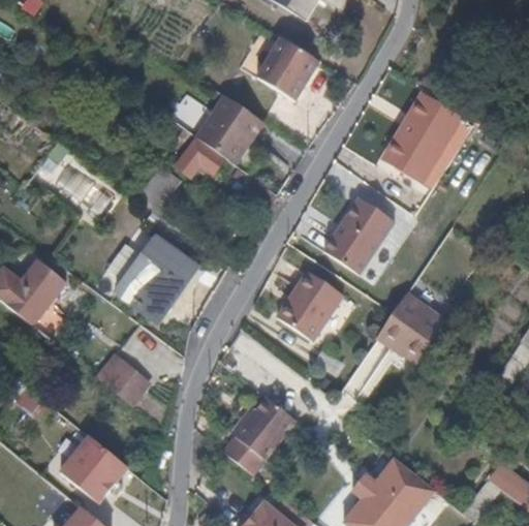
[(272,0),(307,20),(317,0),(272,0)]
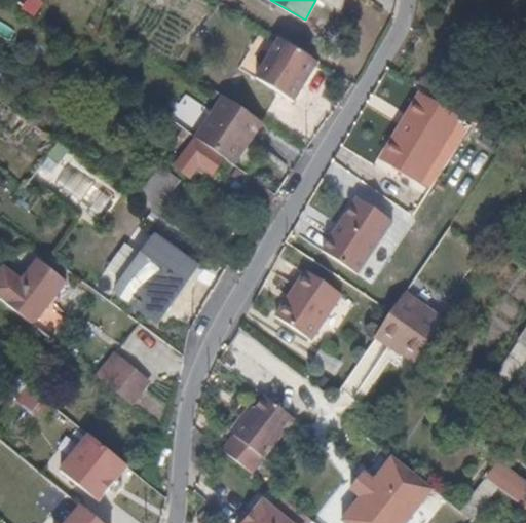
[(316,60),(279,37),(256,76),(293,99),(316,60)]
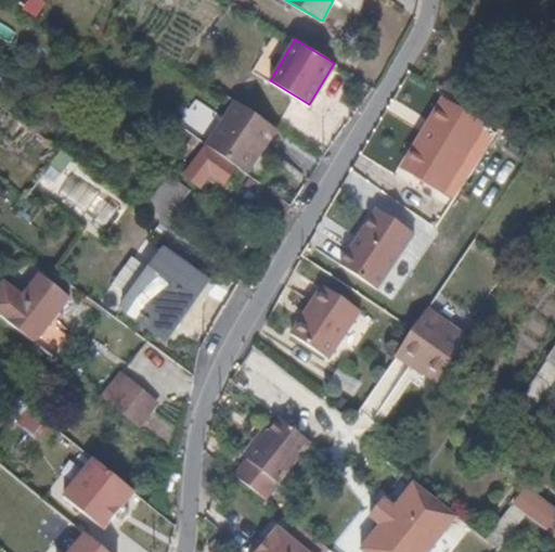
[(482,85),(477,80),(469,76),(466,81),(490,95),(493,91),(490,90),(482,85)]
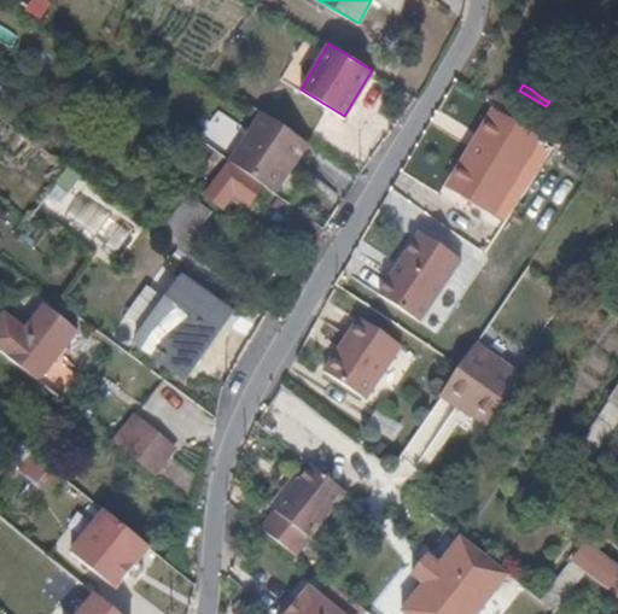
[(537,129),(506,109),(501,117),(523,132),(551,150),(557,141),(537,129)]
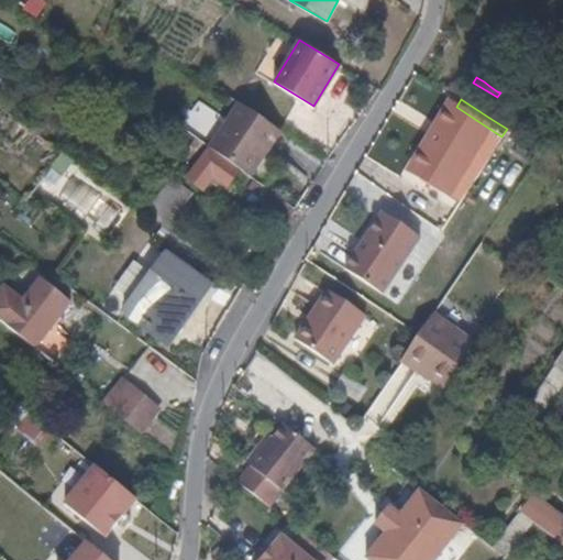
[(252,176),(280,131),(239,103),(209,149),(239,167),(252,176)]
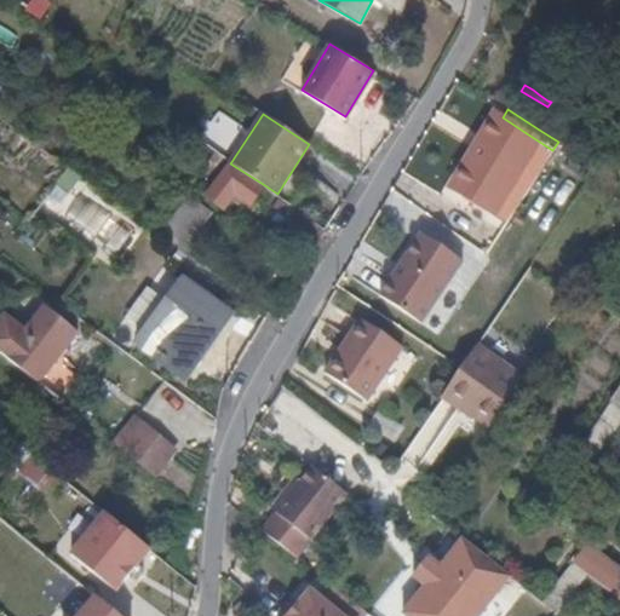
[(524,194),(552,150),(524,132),(503,117),(497,114),(470,155),(451,186),(507,223),(524,194)]
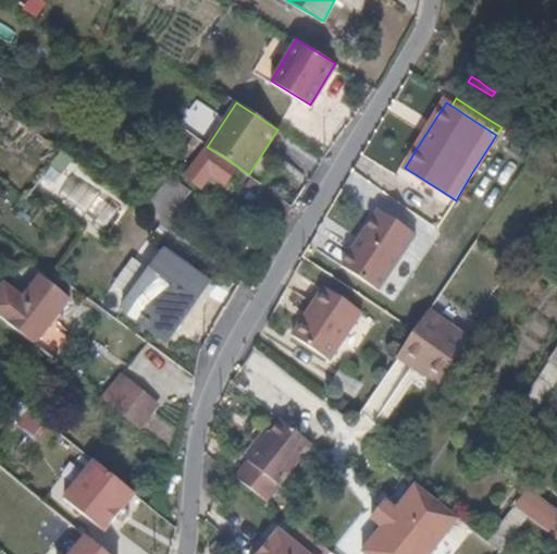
[(236,165),(207,147),(187,176),(194,181),(202,187),(212,175),(224,184),(236,165)]
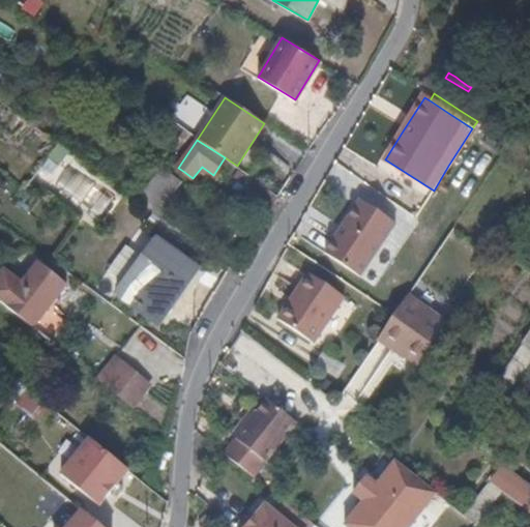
[(57,145),(49,155),(63,168),(52,182),(100,222),(121,196),(57,145)]
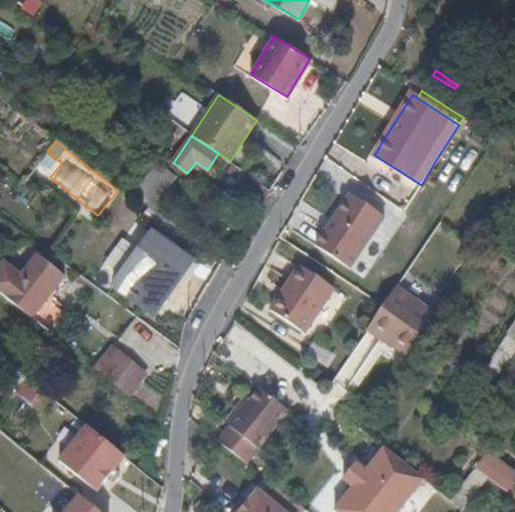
[(167,184),(175,173),(155,159),(145,174),(132,191),(143,199),(158,210),(172,189),(167,184)]
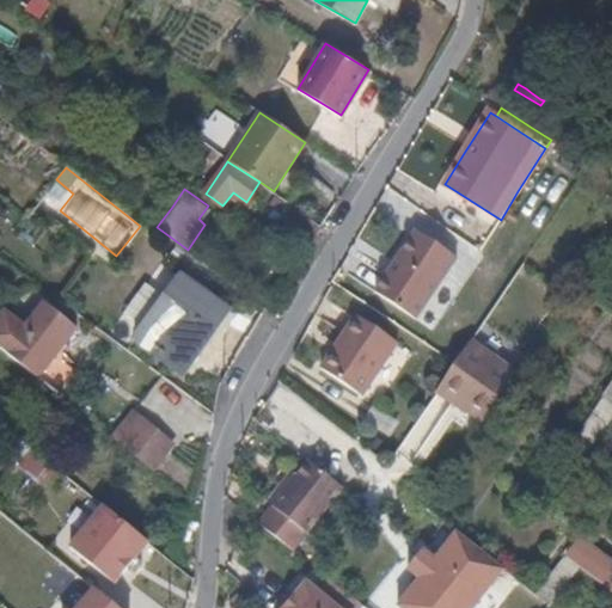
[(428,304),(442,280),(457,257),(438,245),(415,231),(401,255),(387,276),(375,295),(386,301),(417,321),(428,304)]
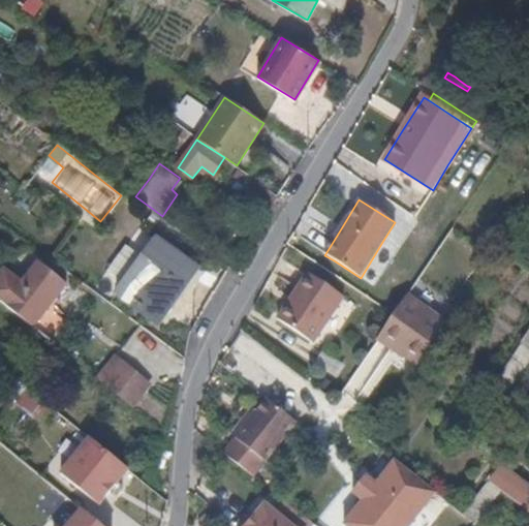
[(175,297),(199,265),(175,246),(157,234),(135,263),(115,289),(125,298),(156,321),(175,297)]
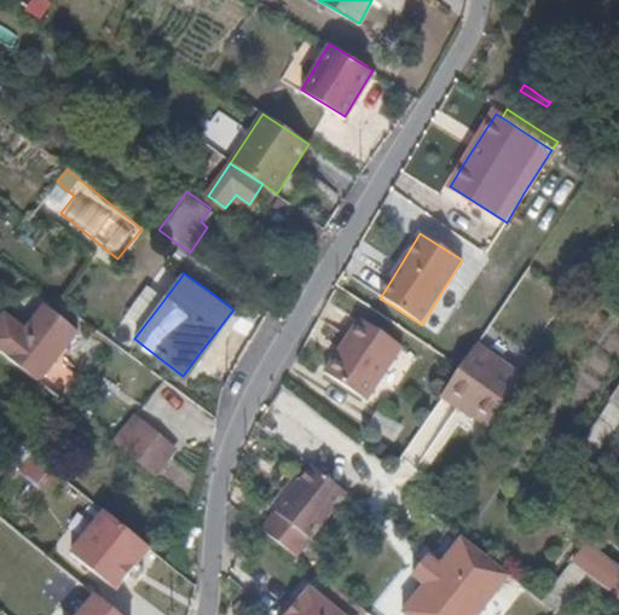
[(134,338),(158,307),(140,294),(117,325),(134,338)]
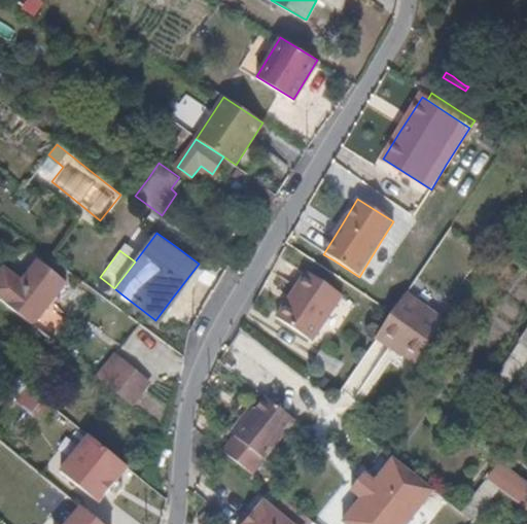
[(53,309),(60,297),(56,293),(65,280),(38,257),(18,283),(2,302),(23,318),(38,330),(49,340),(65,318),(53,309)]
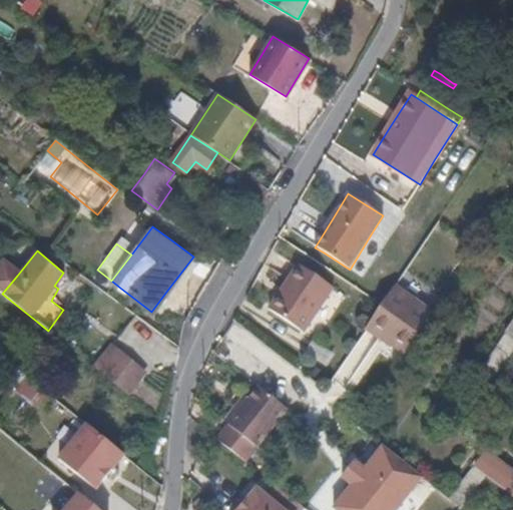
[(0,292),(2,294),(17,276),(1,263),(0,264),(0,292)]
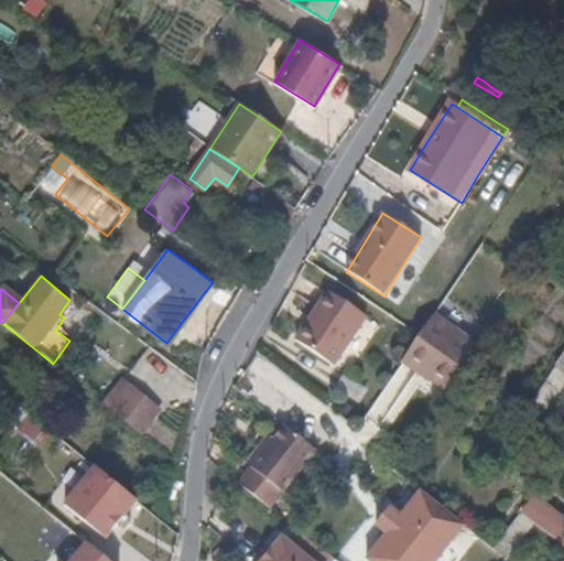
[(351,338),(368,314),(359,309),(345,299),(331,289),(318,306),(306,324),(297,338),(307,345),(335,364),(351,338)]
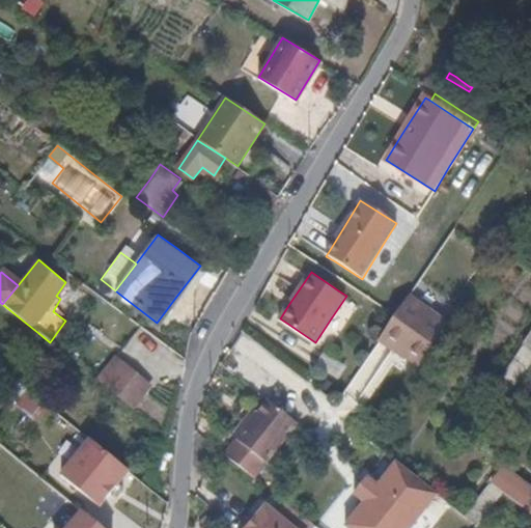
[(440,334),(448,321),(408,295),(393,315),(378,338),(418,364),(430,346),(440,334)]
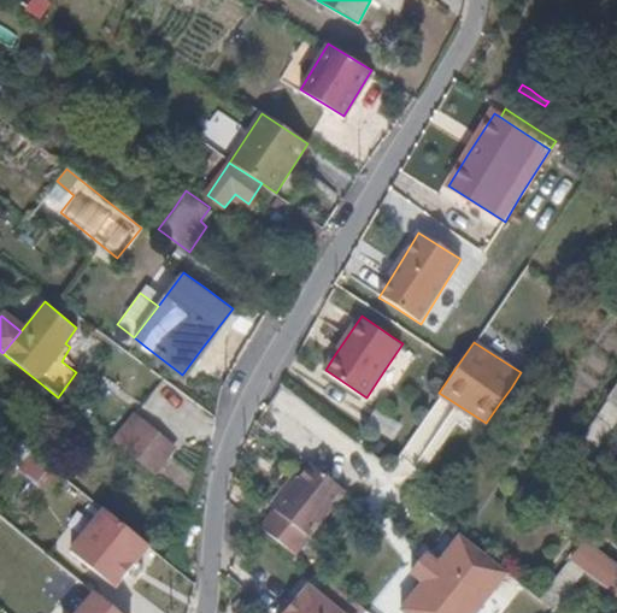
[(616,379),(606,396),(616,404),(616,379)]
